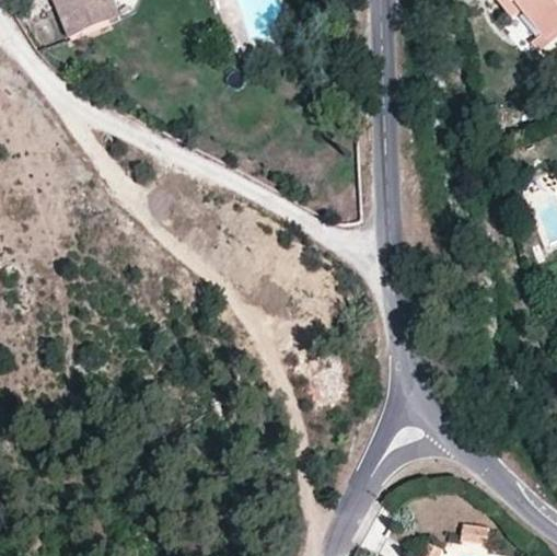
[(51,0),(66,36),(105,21),(96,0),(51,0)]
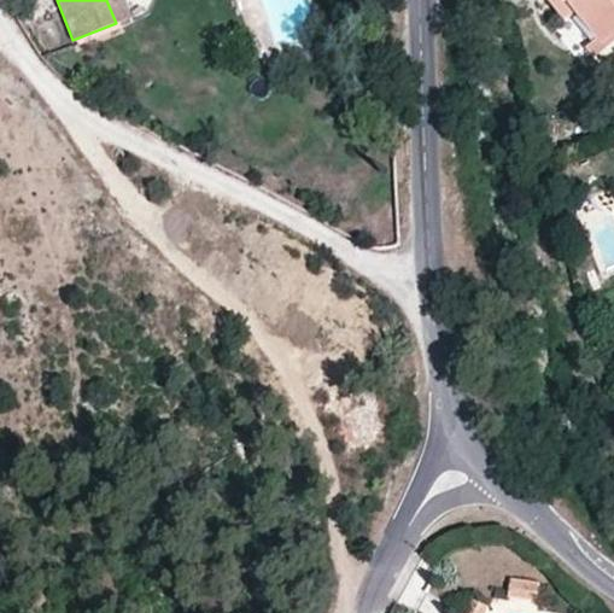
[(106,0),(116,23),(129,17),(122,0),(106,0)]
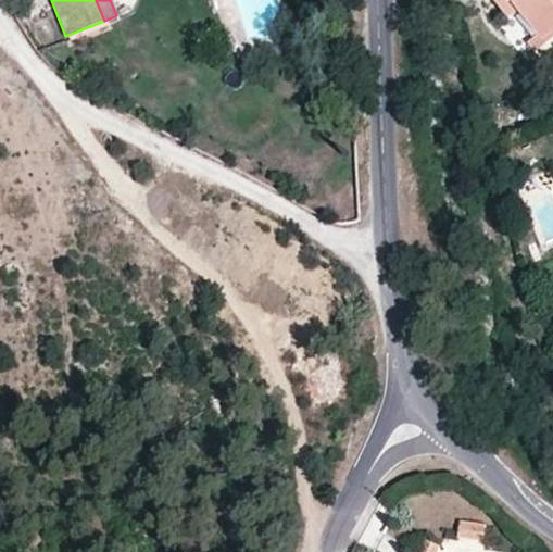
[(495,0),(508,15),(517,9),(539,34),(541,36),(552,26),(552,0),(495,0)]
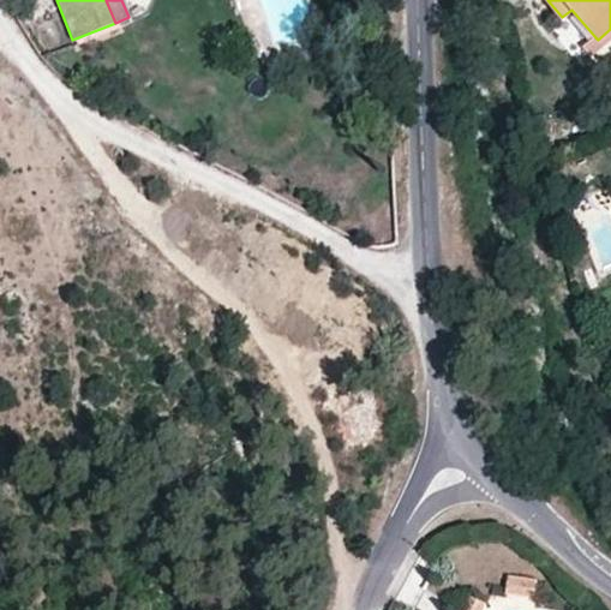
[(610,37),(610,29),(598,40),(595,37),(586,46),(593,54),(610,37)]
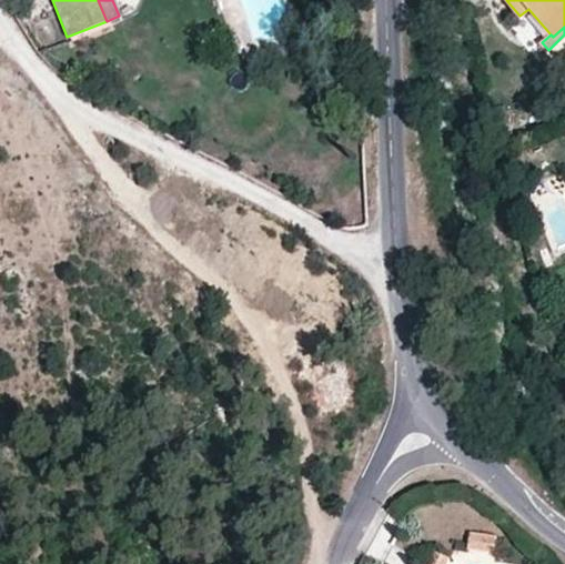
[(436,323),(427,324),(431,340),(439,339),(436,323)]
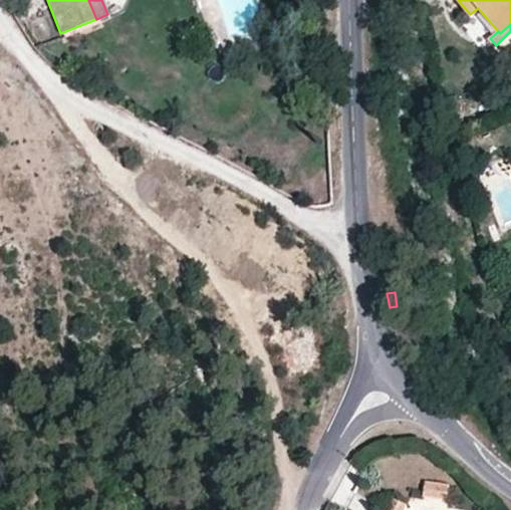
[(449,484),(425,480),(423,494),(447,498),(449,484)]
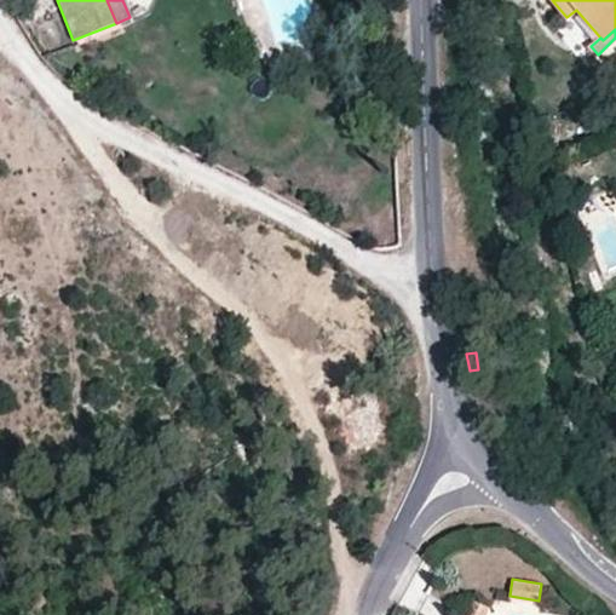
[(485,614),(489,608),(471,599),(464,614),(485,614)]
